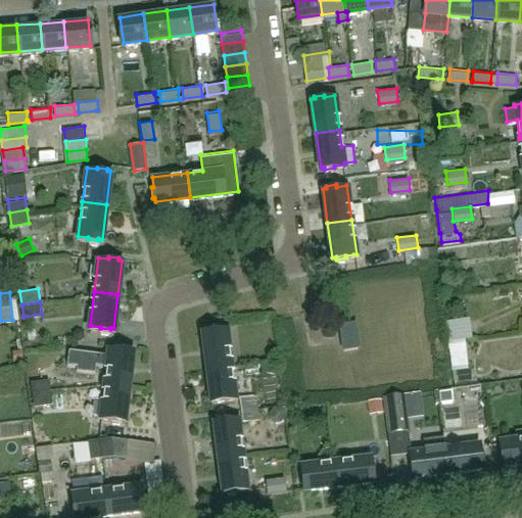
[(340,323),(342,338),(343,347),(358,346),(354,321),(340,323)]
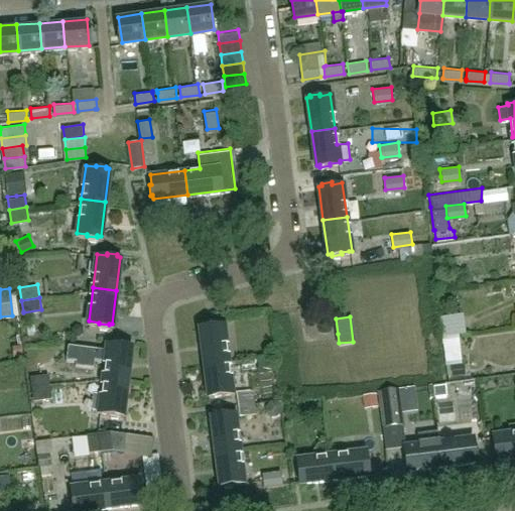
[(205,360),(228,357),(224,323),(200,326),(205,360)]
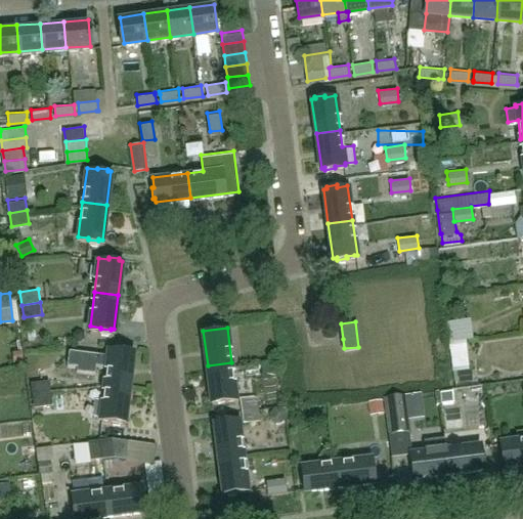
[(458,369),(474,369),(474,342),(458,342),(458,369)]
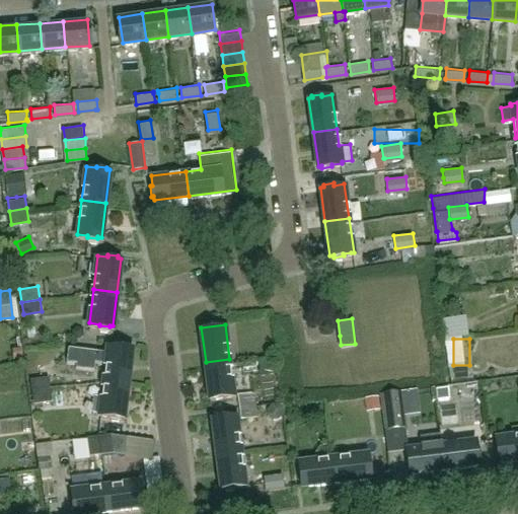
[(104,379),(129,382),(133,349),(130,348),(130,347),(120,345),(120,347),(109,346),(108,351),(69,346),(67,361),(77,362),(76,366),(95,368),(95,361),(107,362),(104,379)]
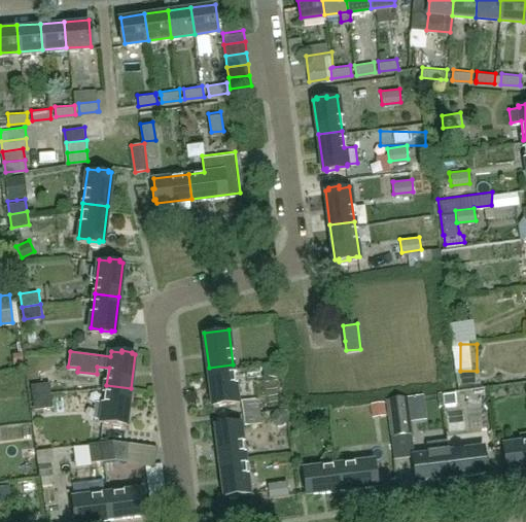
[(233,364),(209,368),(214,403),(238,399),(233,364)]
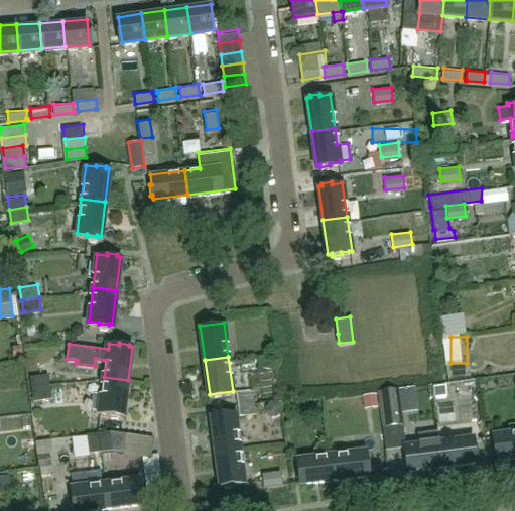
[(30,375),(32,388),(50,385),(48,372),(30,375)]
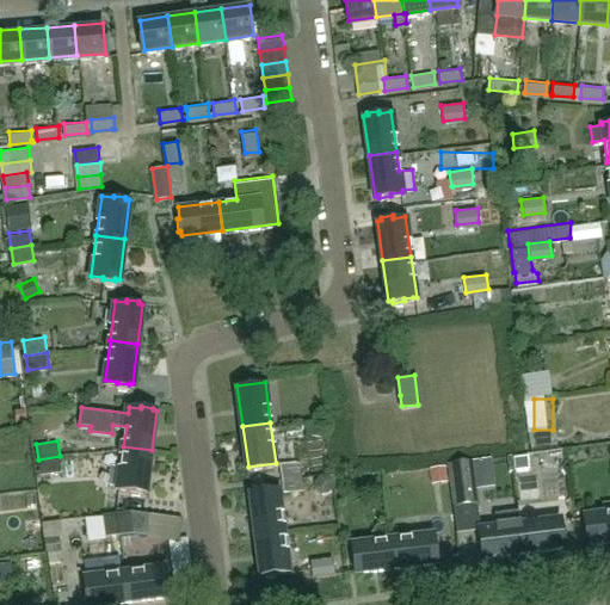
[(146,489),(152,450),(123,446),(122,464),(112,463),(110,481),(119,482),(118,486),(130,488),(130,489),(142,491),(142,489),(146,489)]
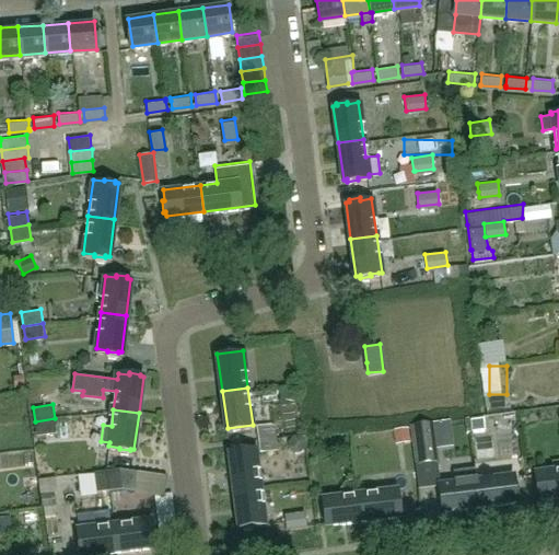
[(57,432),(55,418),(35,421),(37,435),(57,432)]
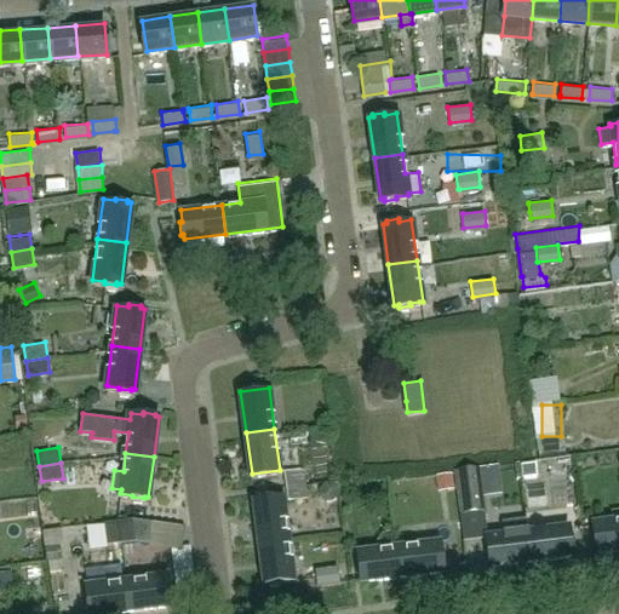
[(459,509),(483,506),(479,464),(457,468),(462,508),(459,509)]
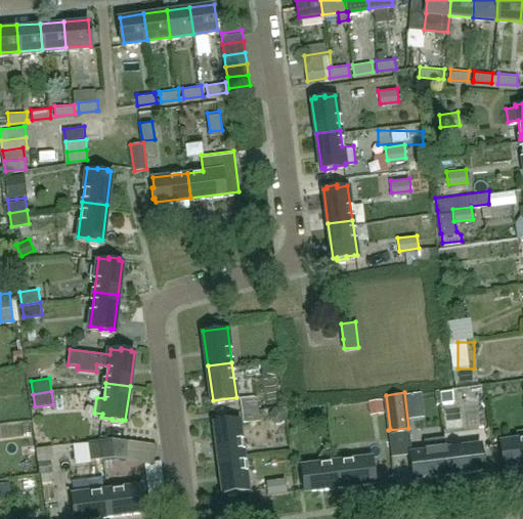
[(243,407),(259,405),(258,393),(241,395),(243,407)]
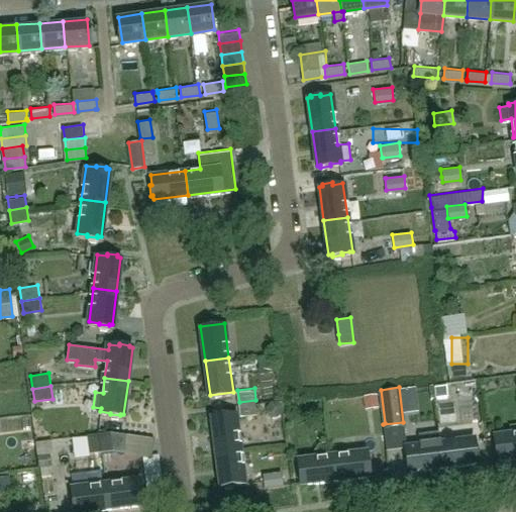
[(273,416),(278,415),(282,409),(282,403),(277,399),(271,400),(267,405),(267,410),(273,416)]
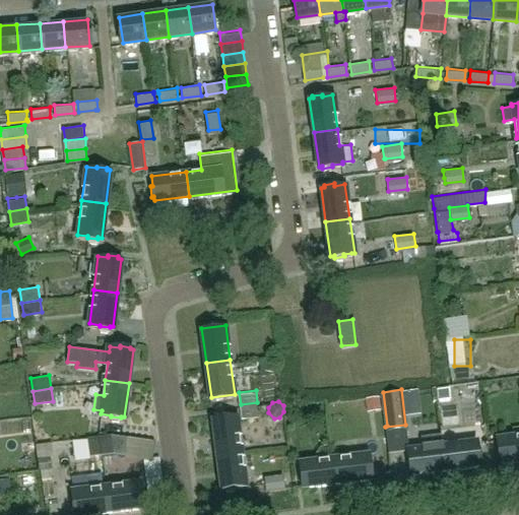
[(241,404),(242,416),(259,414),(257,402),(241,404)]
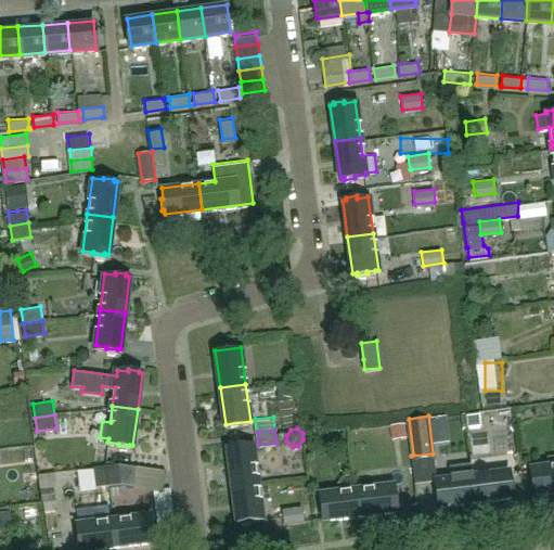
[(231,482),(256,480),(252,443),(227,446),(231,482)]
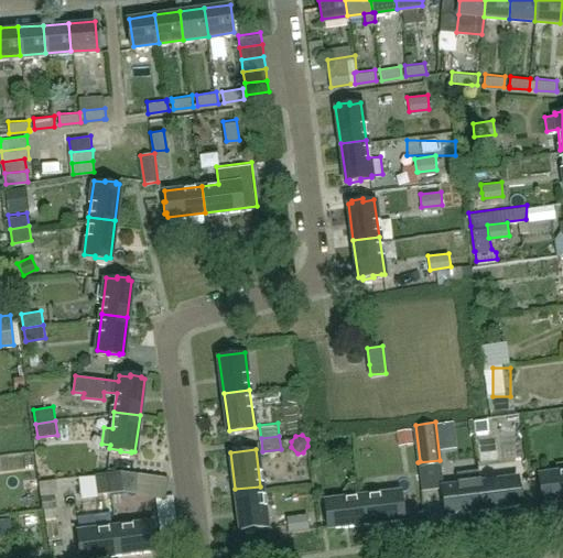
[(109,491),(121,489),(133,491),(137,471),(121,469),(107,471),(109,491)]
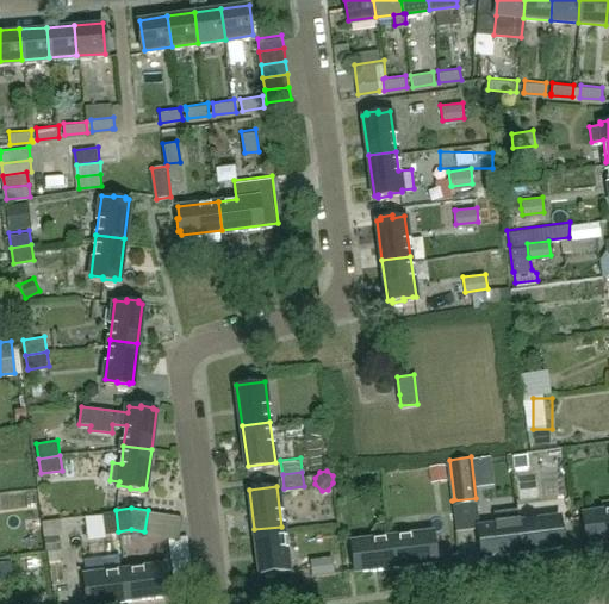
[(482,553),(521,548),(517,520),(521,520),(519,508),(493,510),(495,523),(478,524),(482,553)]
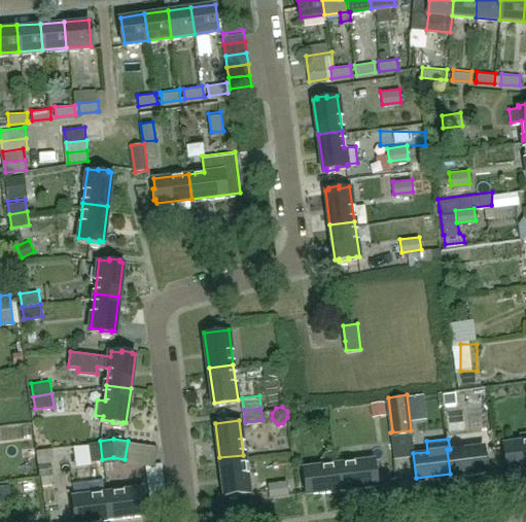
[(506,467),(525,464),(525,440),(503,443),(506,467)]
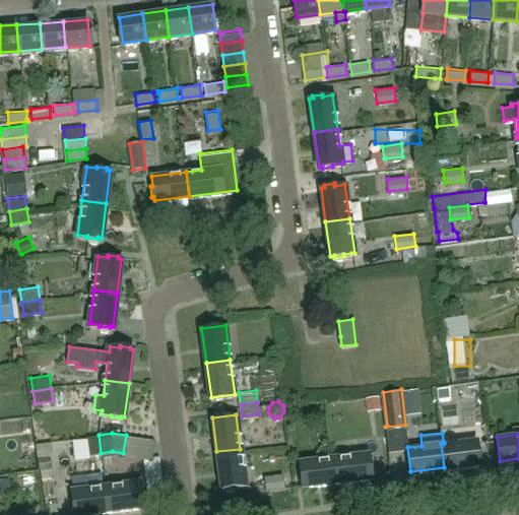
[(89,454),(101,453),(99,435),(87,436),(89,454)]
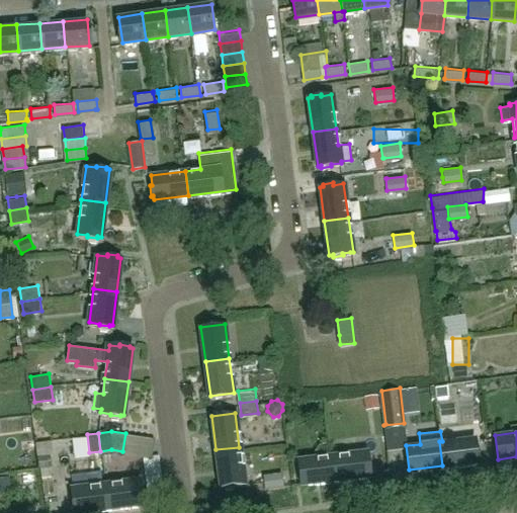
[(439,441),(442,465),(478,461),(475,437),(442,441),(439,441)]
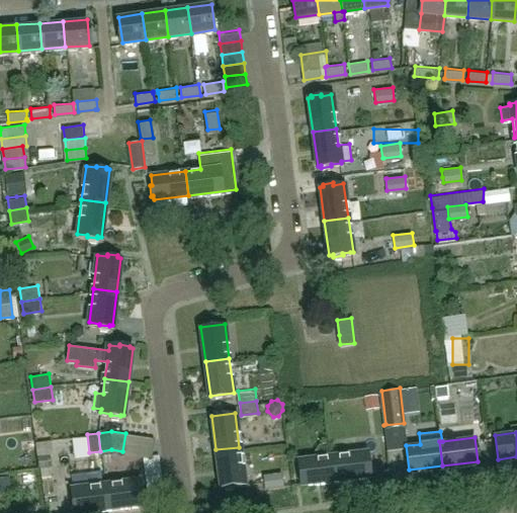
[(239,447),(216,449),(220,484),(223,484),(224,486),(234,485),(233,483),(243,481),(239,447)]
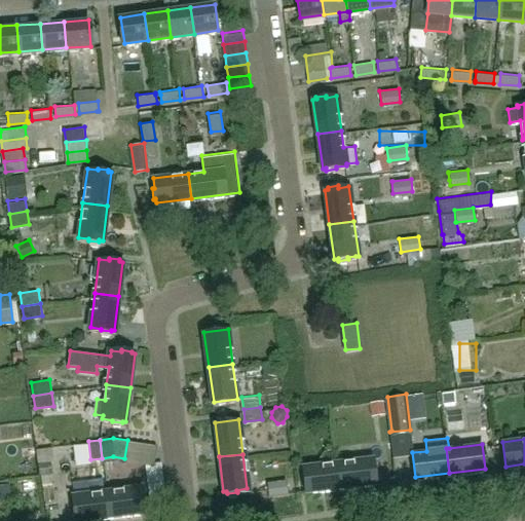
[(338,460),(340,485),(375,481),(373,457),(338,460)]
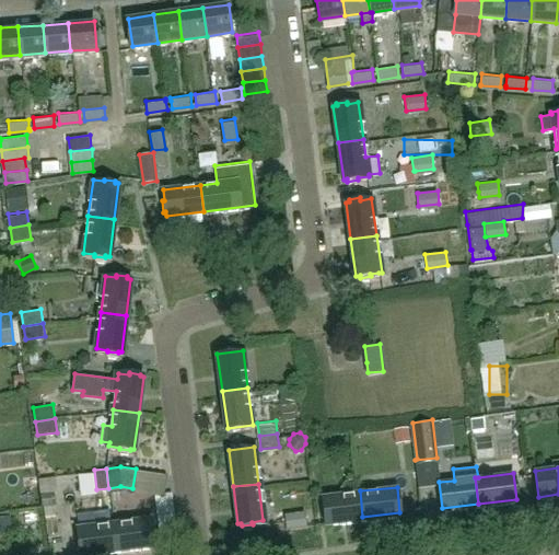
[(325,521),(362,517),(360,490),(323,495),(325,521)]
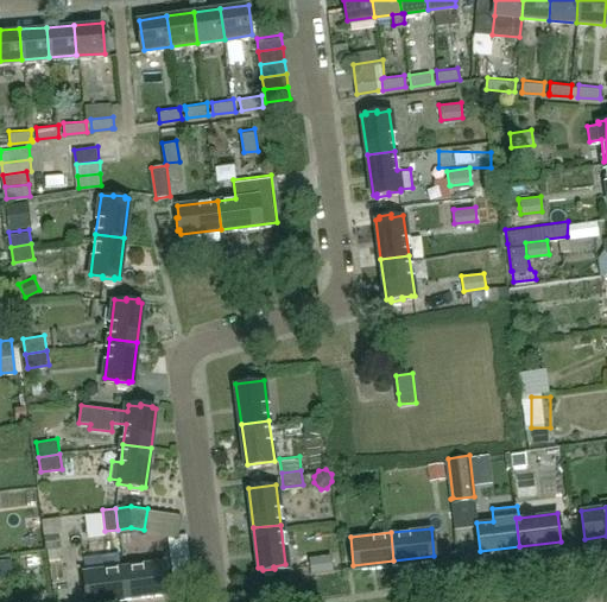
[(310,570),(333,568),(330,552),(309,555),(310,570)]
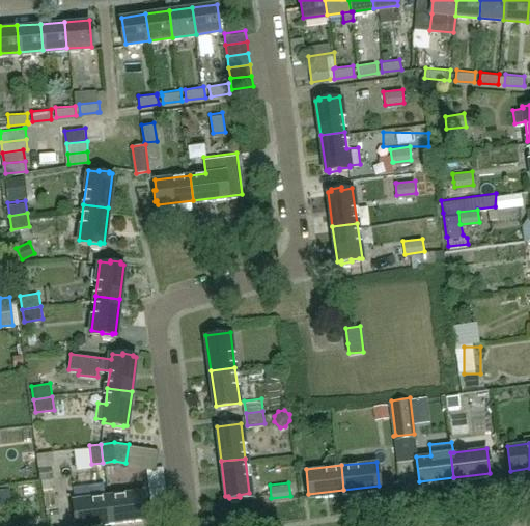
[(145,501),(143,501),(142,492),(108,496),(111,520),(145,516),(145,511),(146,511),(145,501)]
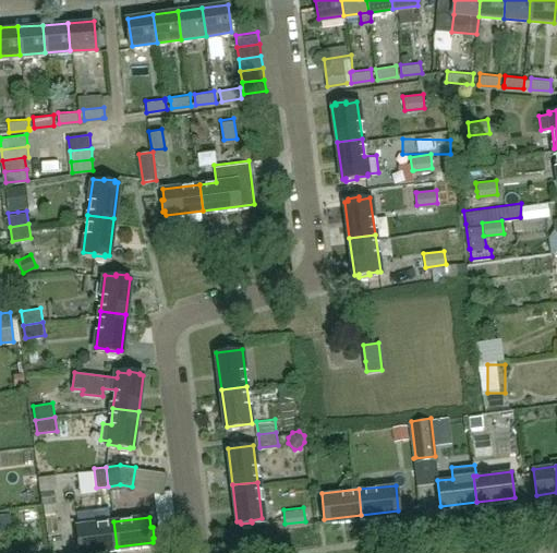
[(117,547),(113,521),(77,527),(79,537),(76,537),(77,548),(80,548),(80,551),(117,547)]
